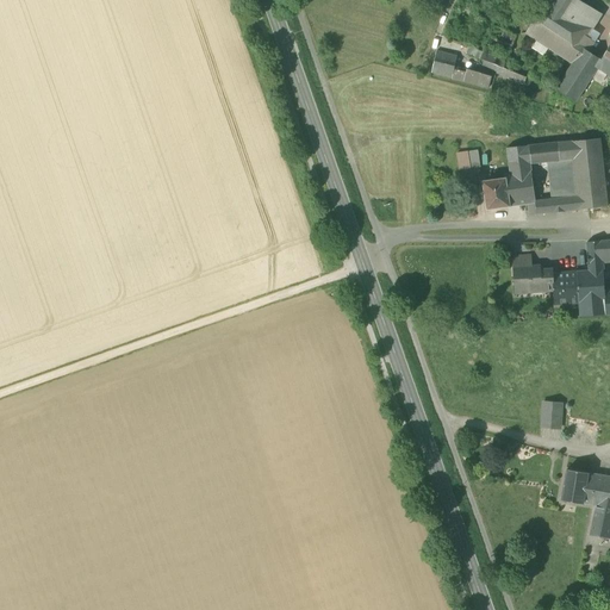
[(549,49),(573,64),(583,49),(580,48),(602,14),(583,4),(577,0),(547,0),(526,33),(536,42),(548,49),(549,49)]
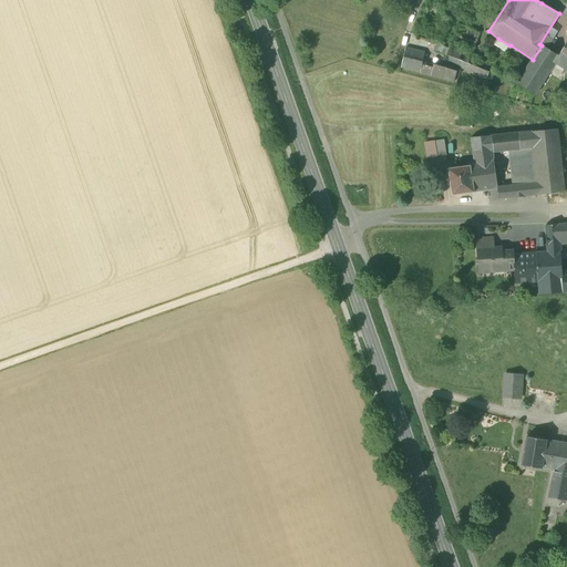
[(446,55),(466,63),(467,64),(471,54),(480,33),(459,24),(449,49),(446,55)]
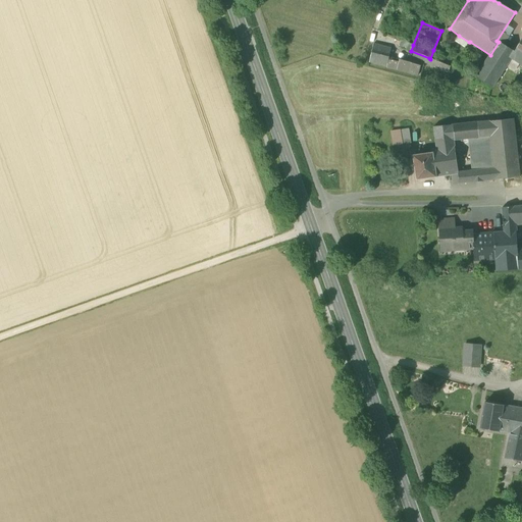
[(469,42),(459,36),(455,42),(465,49),(469,42)]
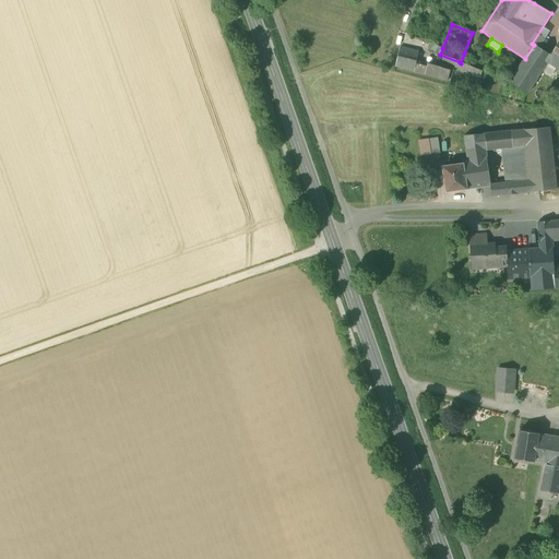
[(558,43),(550,56),(546,62),(547,63),(558,70),(558,43)]
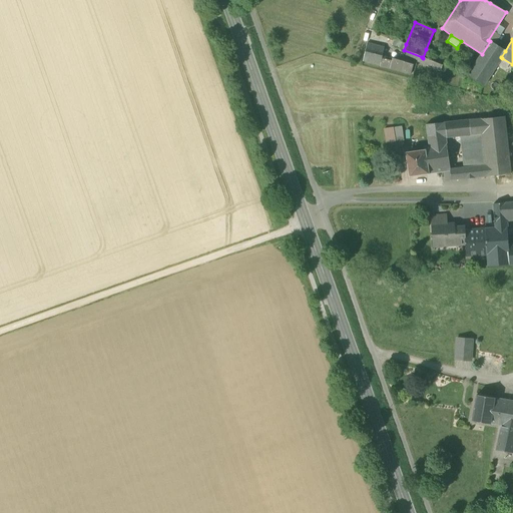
[(392,45),(404,50),(406,44),(395,40),(392,45)]
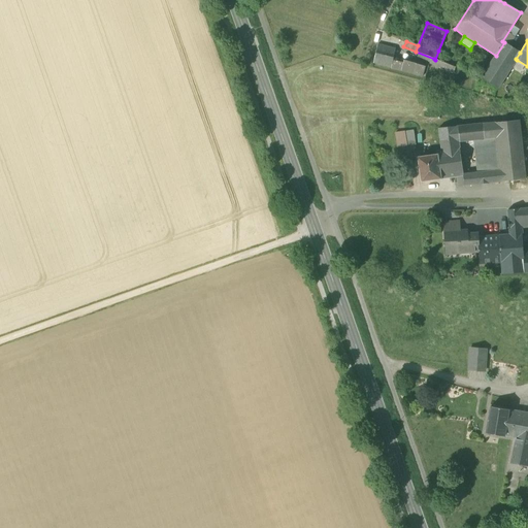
[(520,53),(504,42),(496,56),(488,68),(482,77),(481,78),(498,89),(517,60),(516,59),(520,53)]
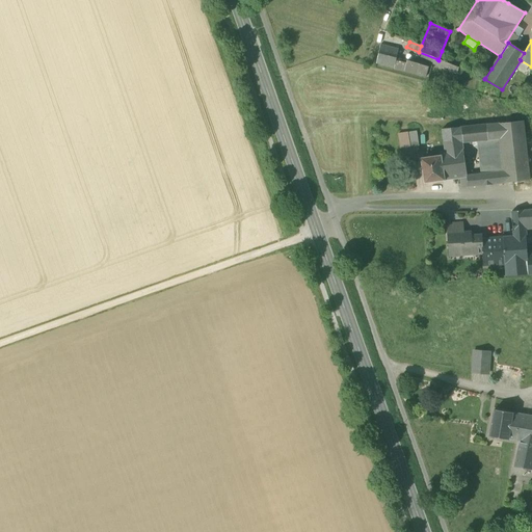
[(394,68),(395,68),(396,58),(398,50),(380,45),(376,63),(394,68)]
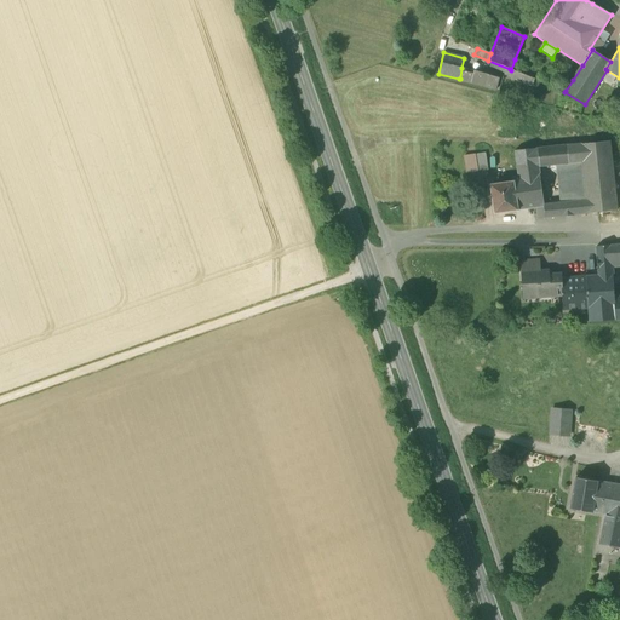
[(459,80),(471,82),(474,74),(466,72),(468,69),(461,68),(460,79),(459,79),(459,80)]
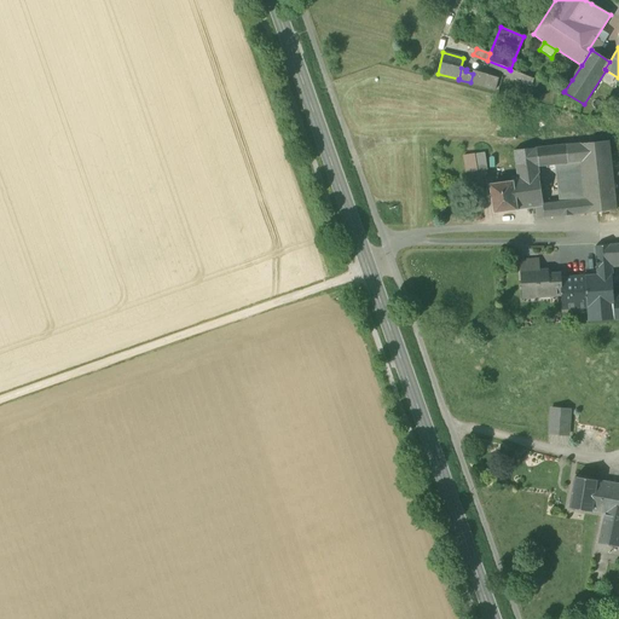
[(522,75),(510,70),(509,69),(505,76),(520,81),(522,75)]
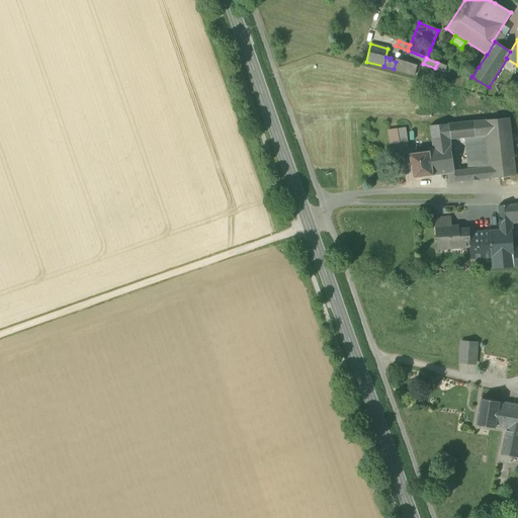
[(397,60),(396,62),(394,69),(415,75),(417,65),(397,60)]
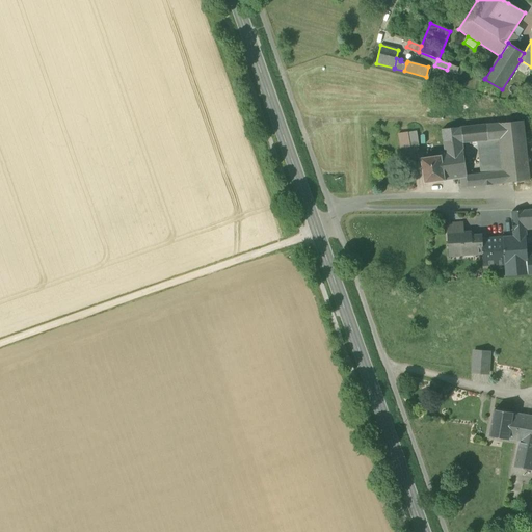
[(523,122),(498,124),(500,139),(503,171),(505,183),(530,181),(523,122)]
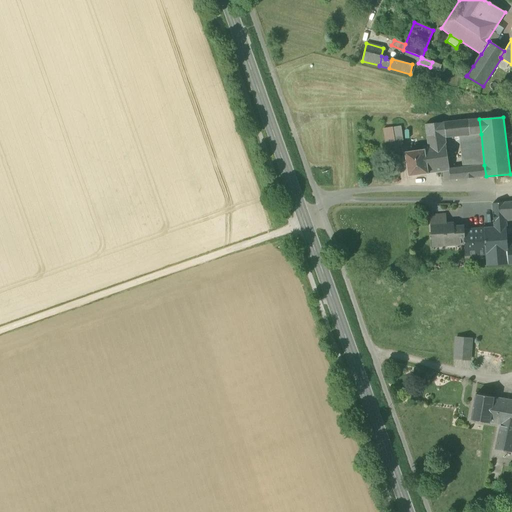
[(479,119),(469,120),(471,135),(481,134),(479,119)]
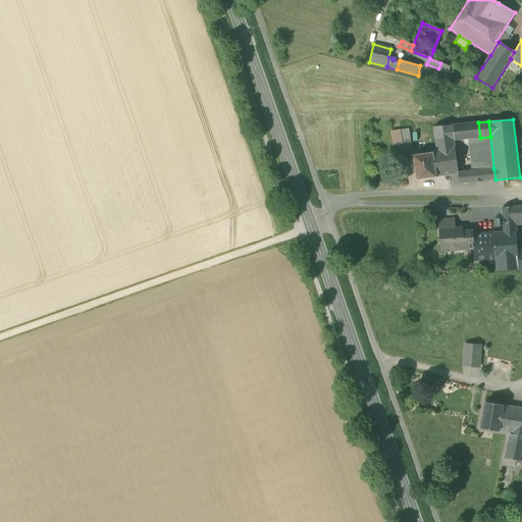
[(471,139),(480,138),(478,122),(433,127),(436,149),(455,146),(454,140),(471,139)]
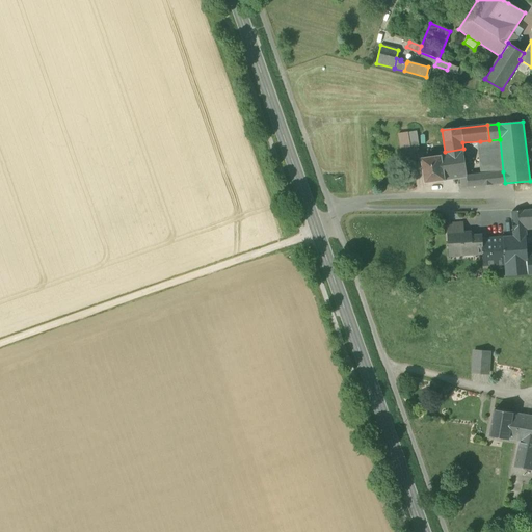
[(417,132),(408,133),(398,134),(400,149),(410,148),(419,147),(417,132)]
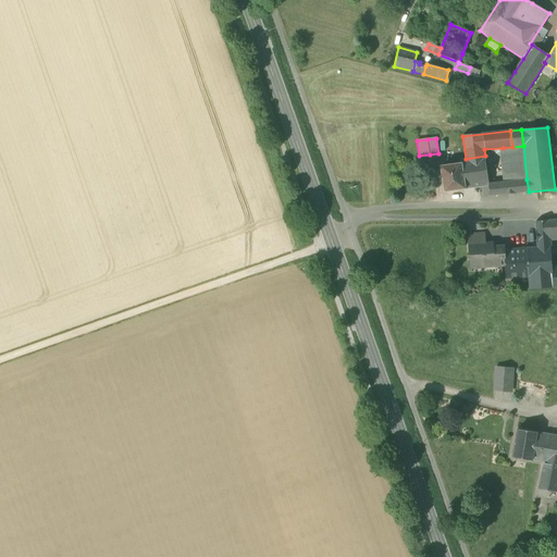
[(512,147),(503,148),(505,182),(527,180),(523,146),(512,147)]
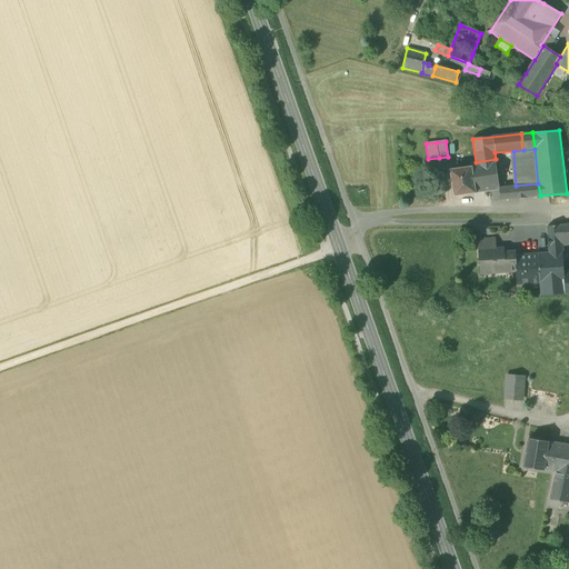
[(500,188),(496,159),(476,162),(470,162),(471,167),(472,167),(476,193),(492,191),(499,190),(500,190),(500,188)]
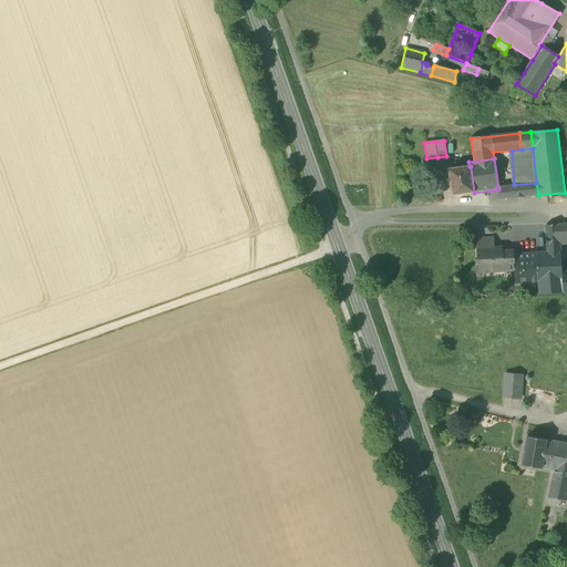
[(449,169),(452,196),(474,193),(471,166),(470,166),(449,169)]
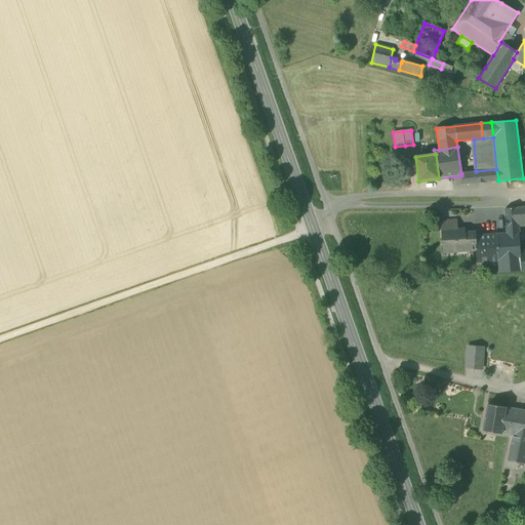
[(496,169),(476,171),(477,184),(485,183),(498,180),(496,169)]
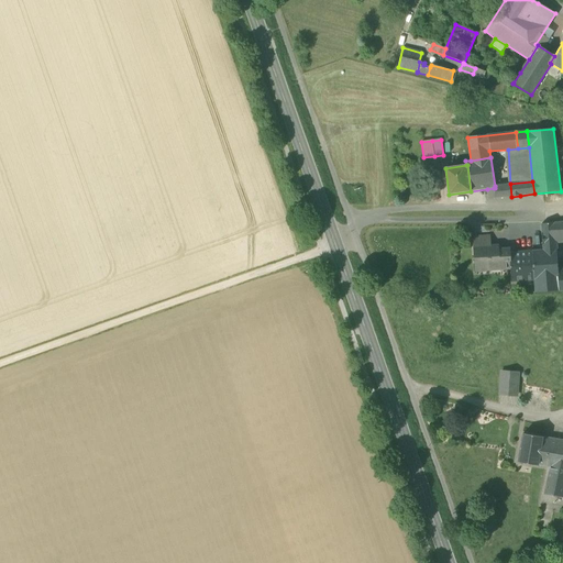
[(495,198),(511,197),(510,184),(495,186),(495,188),(494,188),(495,198)]
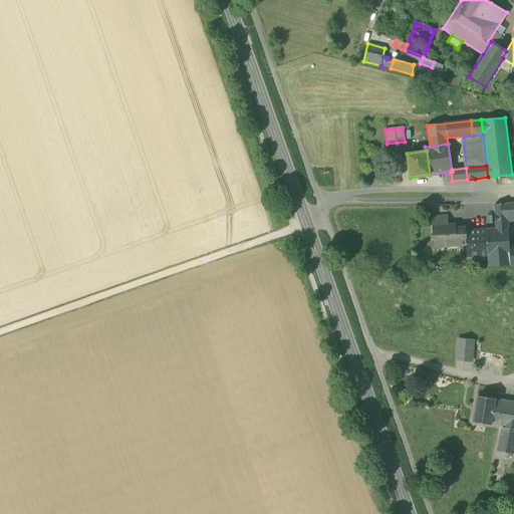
[(495,205),(495,214),(507,214),(506,204),(495,205)]
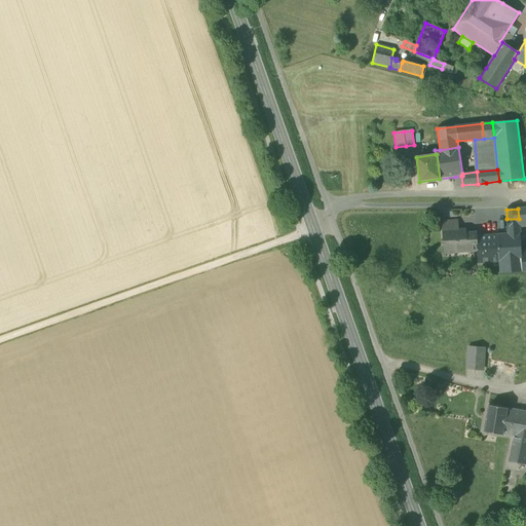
[(506,219),(508,228),(520,227),(519,219),(506,219)]
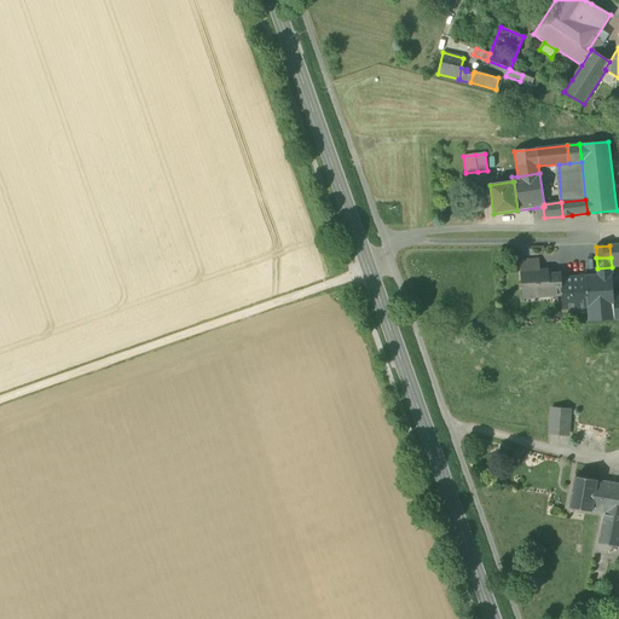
[(525,271),(525,272),(539,271),(538,261),(521,262),(521,271),(525,271)]
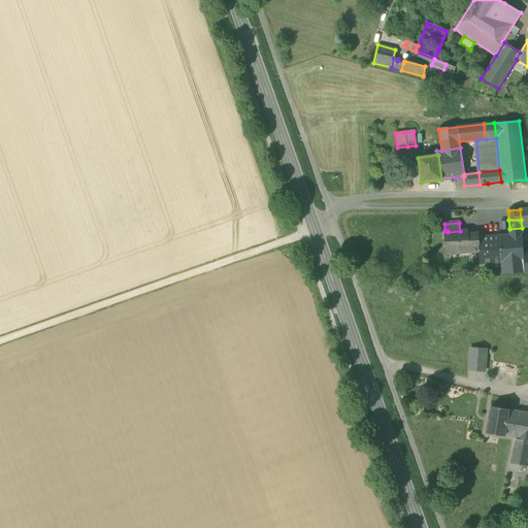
[(524,254),(522,228),(509,229),(509,235),(499,235),(501,263),(502,274),(525,272),(524,262),(524,254)]
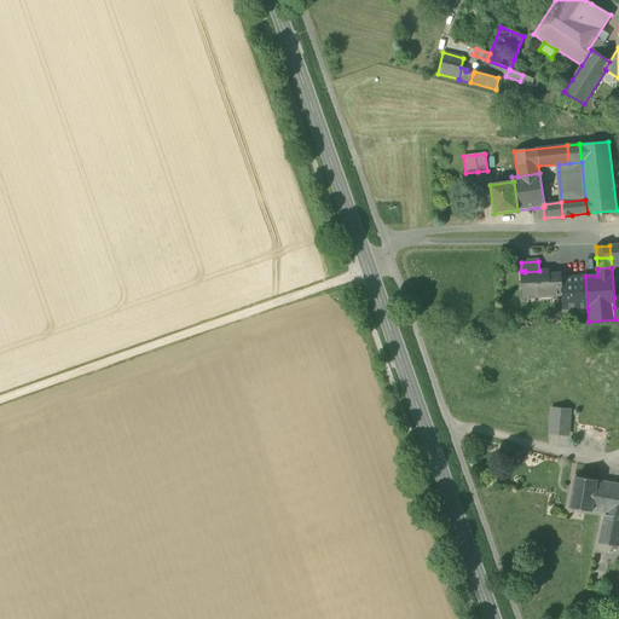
[(561,295),(560,278),(548,278),(548,275),(548,271),(539,271),(525,272),(527,298),(561,295)]
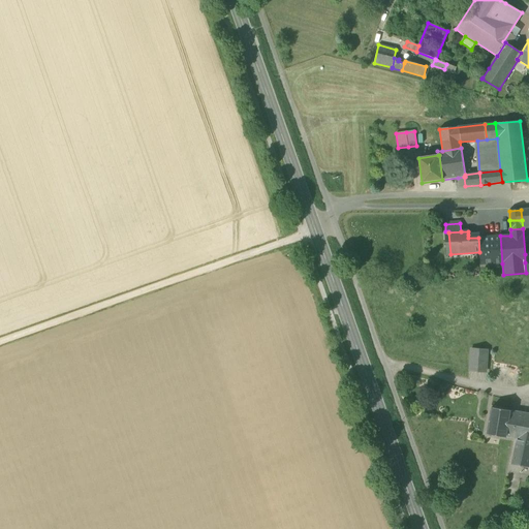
[(500,236),(478,238),(479,252),(480,266),(502,263),(500,236)]
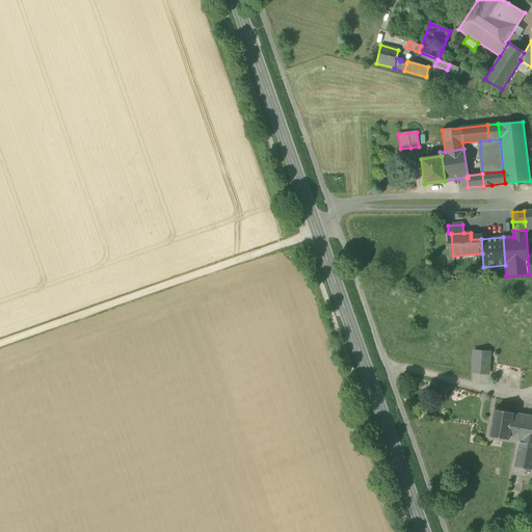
[(472,373),(488,374),(489,367),(490,353),(473,352),(472,373)]
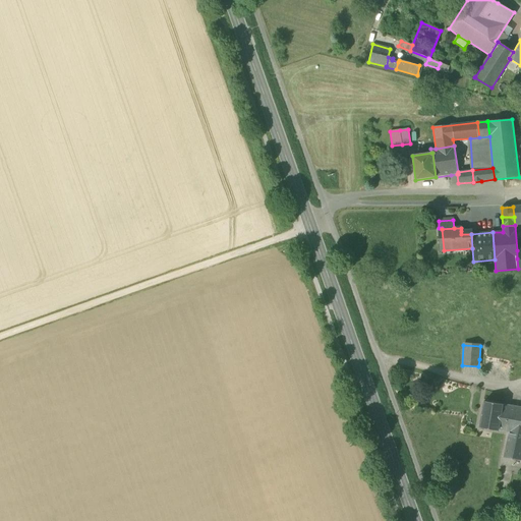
[(480,427),(499,430),(503,404),(484,401),(480,427)]
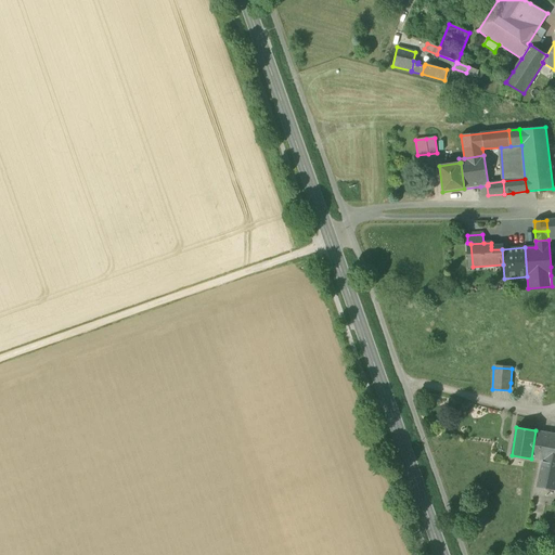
[(531,459),(543,461),(546,448),(554,449),(554,433),(536,430),(531,459)]
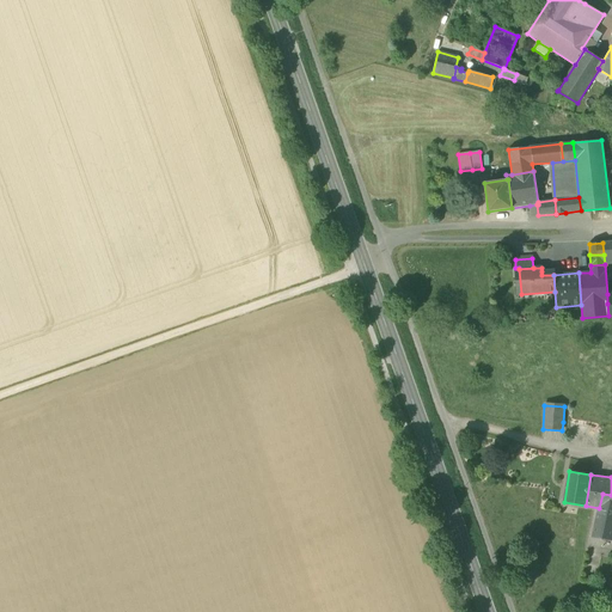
[(611,495),(603,494),(599,508),(597,519),(593,537),(611,539),(611,495)]
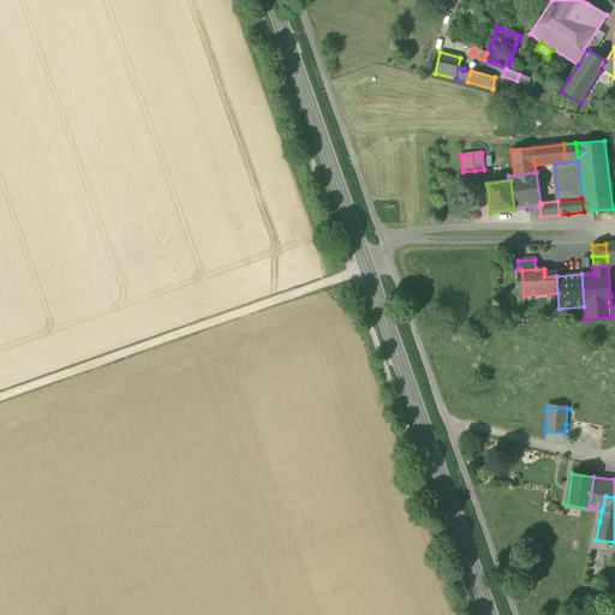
All buildings are outlined.
